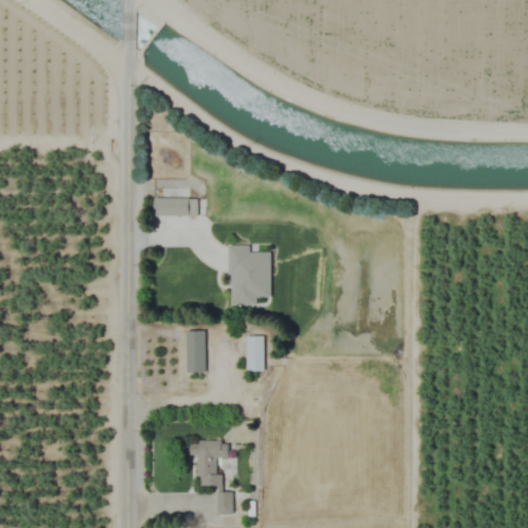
[(199,216),(199,198),(153,198),(153,216),(199,216)]
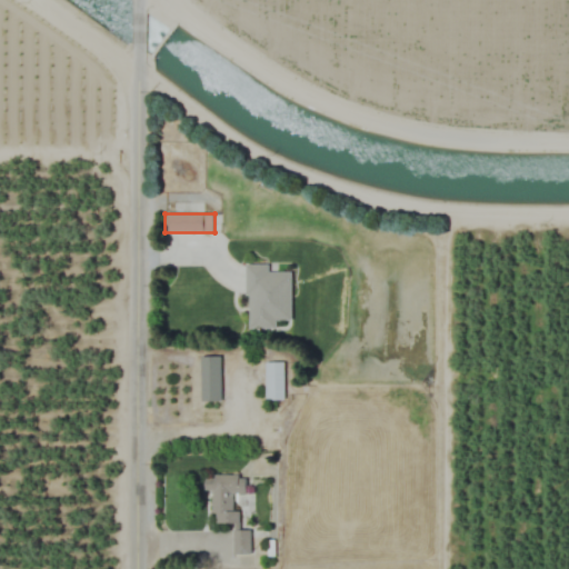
[(268,265),(247,265),(246,328),(276,328),(276,320),(291,320),(291,272),(268,272),(268,265)]
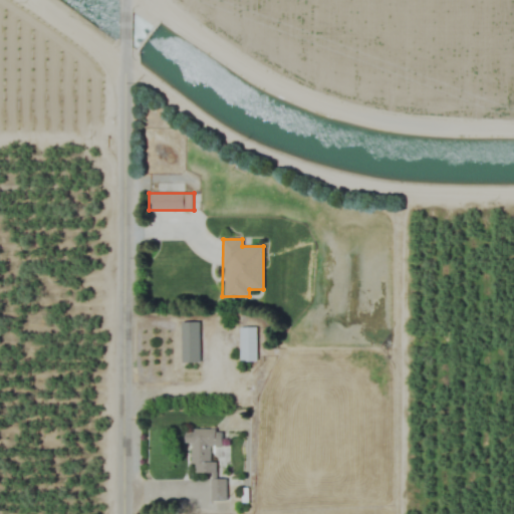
[(199,362),(199,322),(181,322),(181,362),(199,362)]
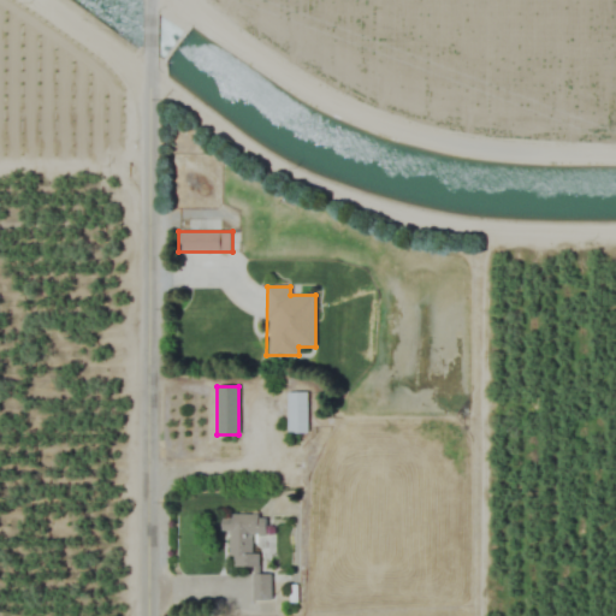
[(286,434),(307,434),(307,392),(286,392),(286,434)]
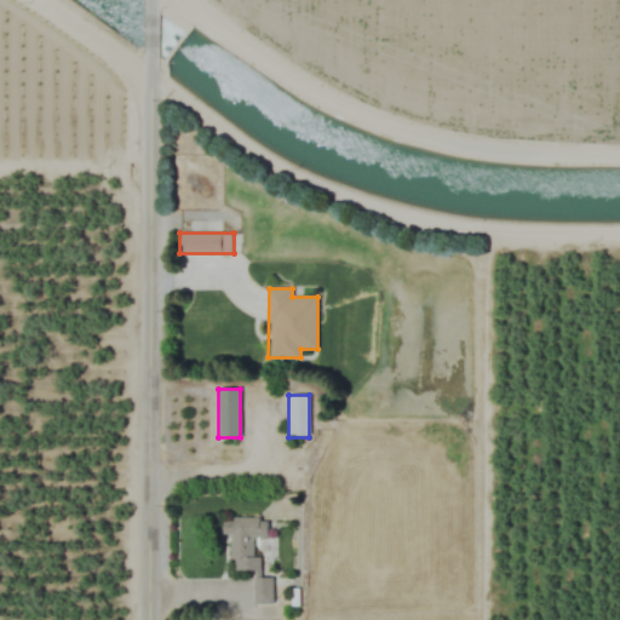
[(230,535),(230,572),(259,572),(259,557),(253,557),(253,539),(267,539),(267,518),(223,520),(223,535),(230,535)]
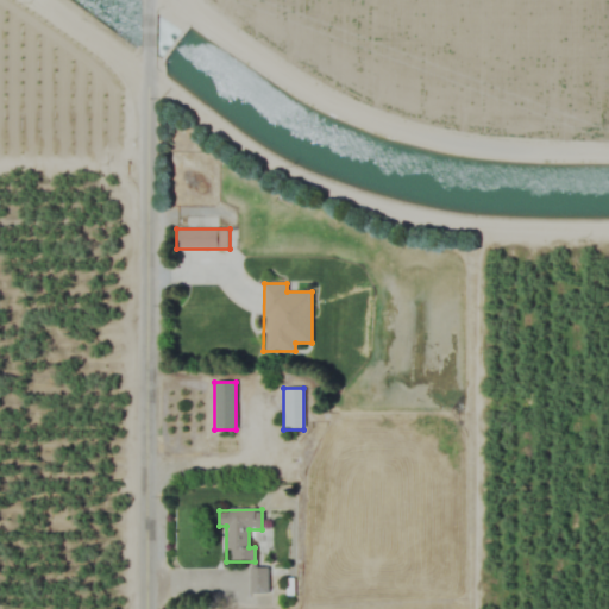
[(249,569),(249,594),(268,594),(268,569),(249,569)]
